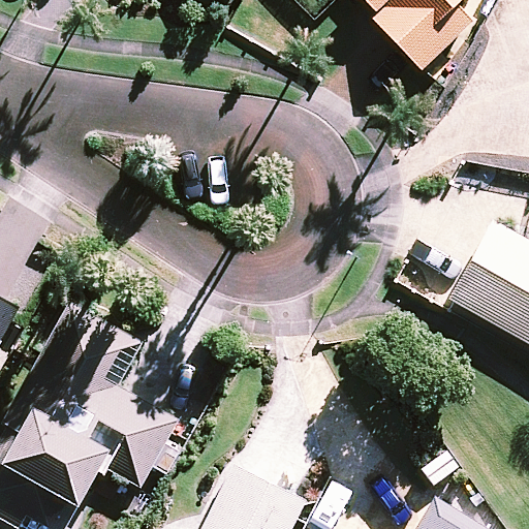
[(465,0),(351,0),(419,71),(468,25),(453,9),(465,0)]
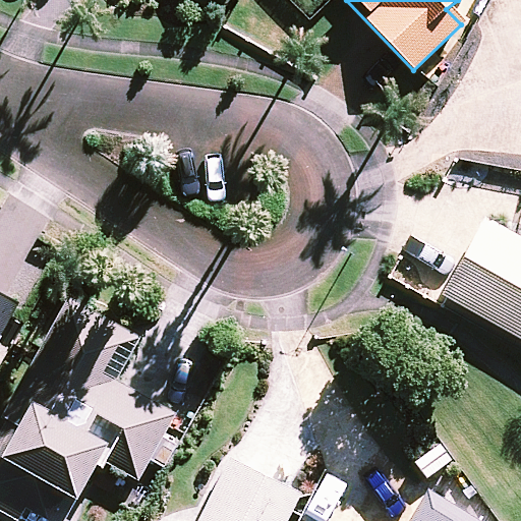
[(520,240),(482,219),(441,295),(520,340),(520,240)]
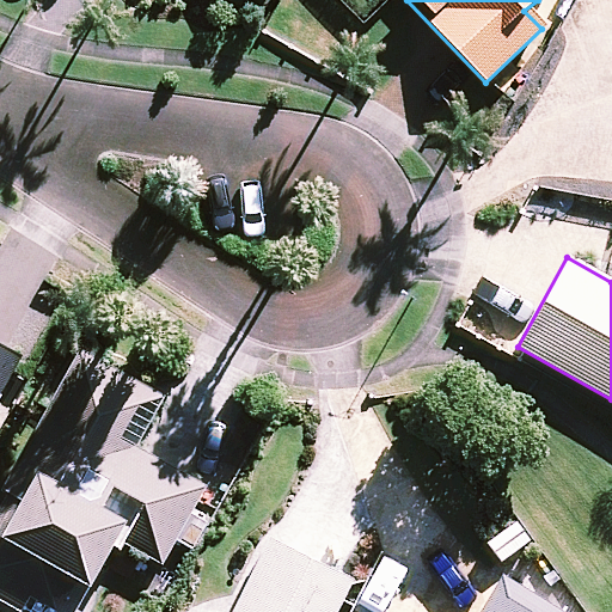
[(0,392),(20,356),(0,344),(0,392)]
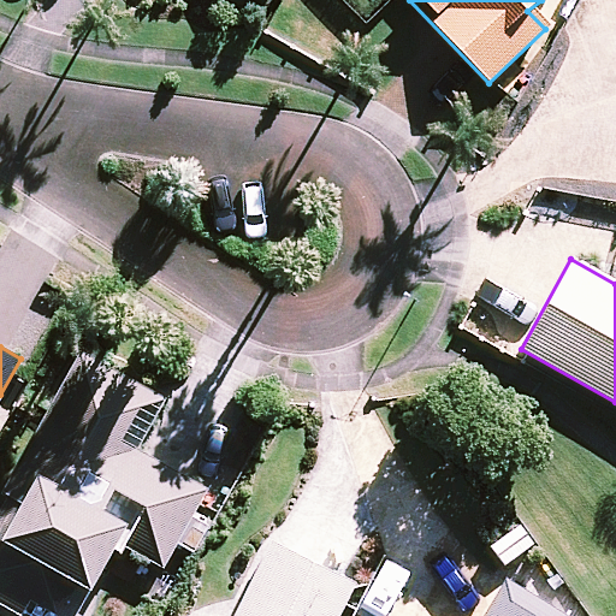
[(0,602),(28,615),(73,615),(110,540),(161,566),(173,540),(195,551),(208,522),(190,514),(205,485),(47,410),(0,508),(0,602)]
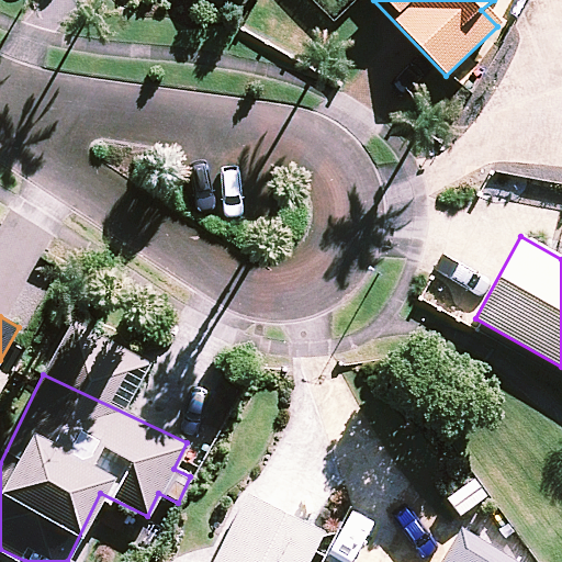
[(310,561),(326,531),(249,491),(221,543),(172,561),(171,561),(310,561)]
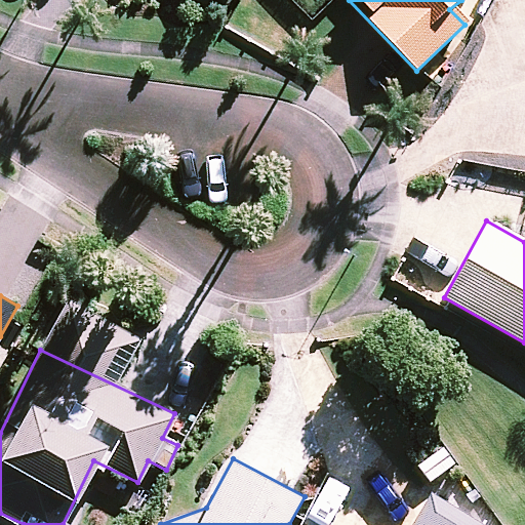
[(458,524),(425,503),(410,524),(374,524),(375,524),(374,524),(458,524)]
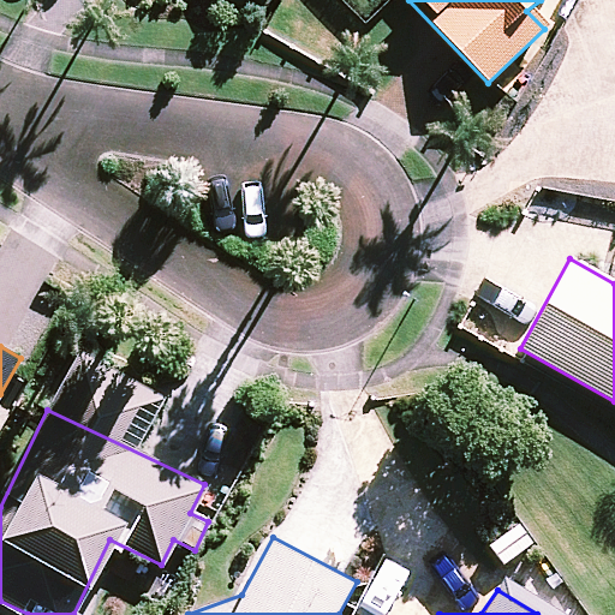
All buildings are outlined.
